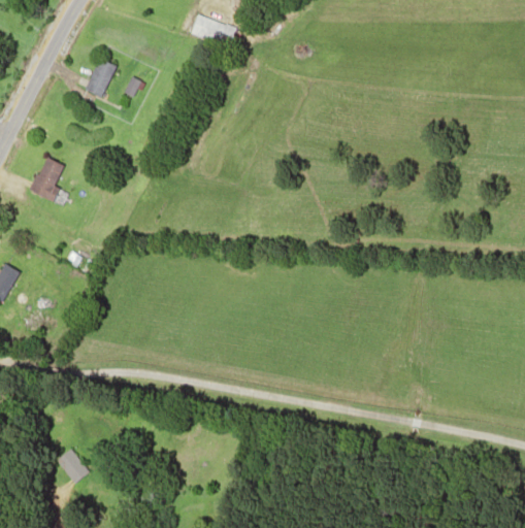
[(200,14),(235,26),(229,44),(194,33),(200,14)]
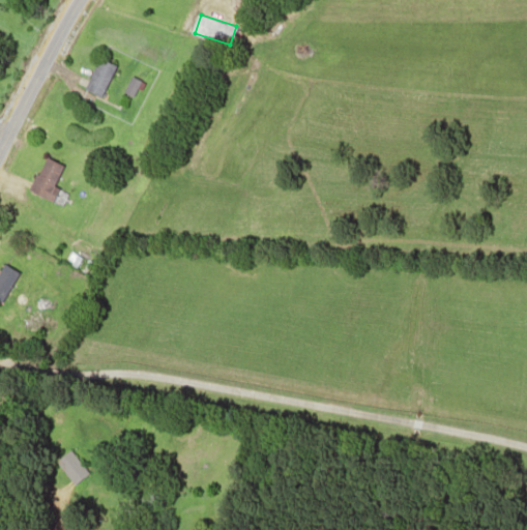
[(101,59),(117,66),(103,95),(87,87),(101,59)]
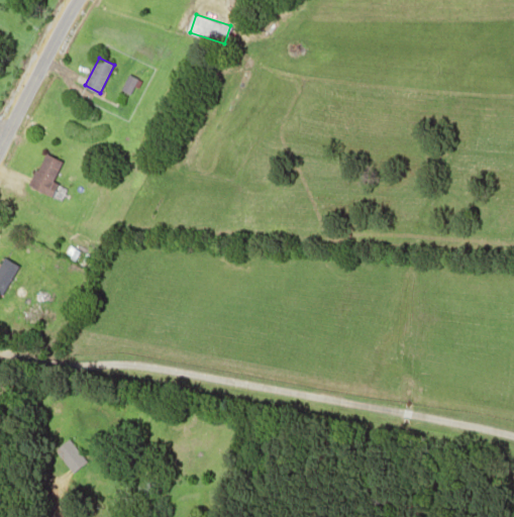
[(128,75),(138,81),(129,97),(119,92),(128,75)]
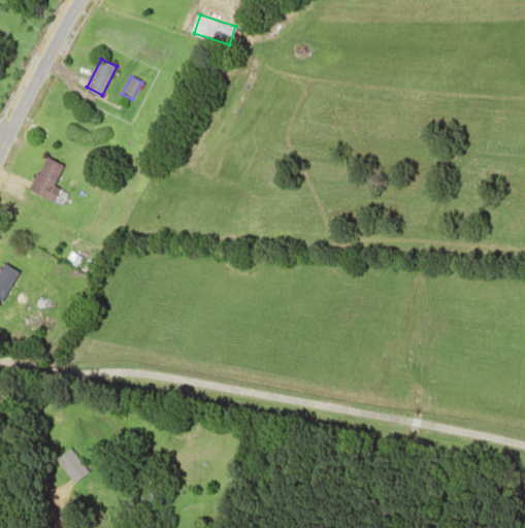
[(48,158),(63,166),(46,198),(31,190),(48,158)]
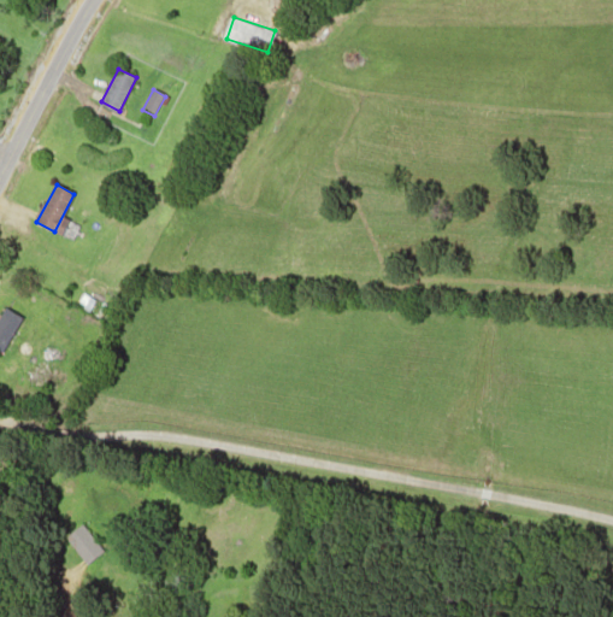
[(0,316),(5,309),(23,321),(4,348),(0,346),(0,316)]
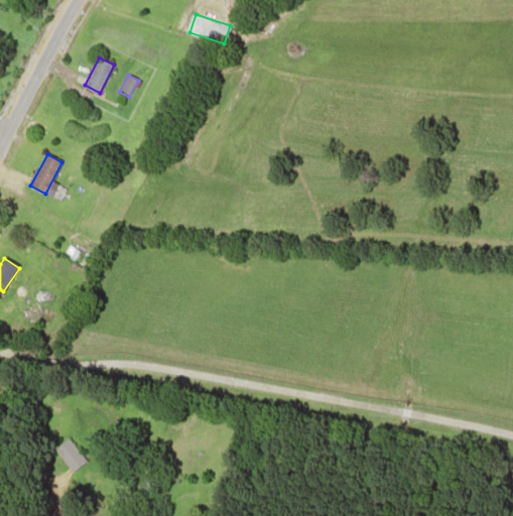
[(72,472),(86,462),(69,438),(54,448),(72,472)]
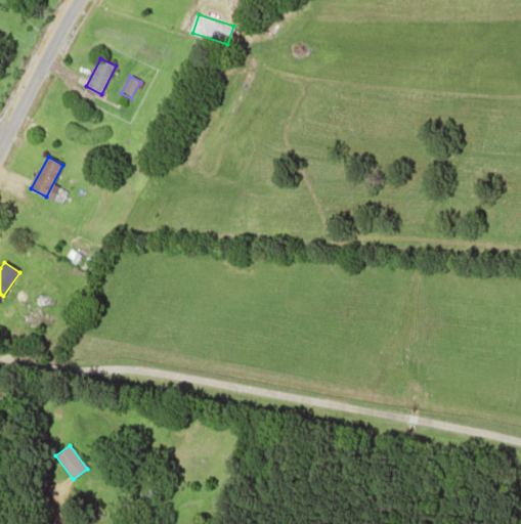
All buildings are outlined.
